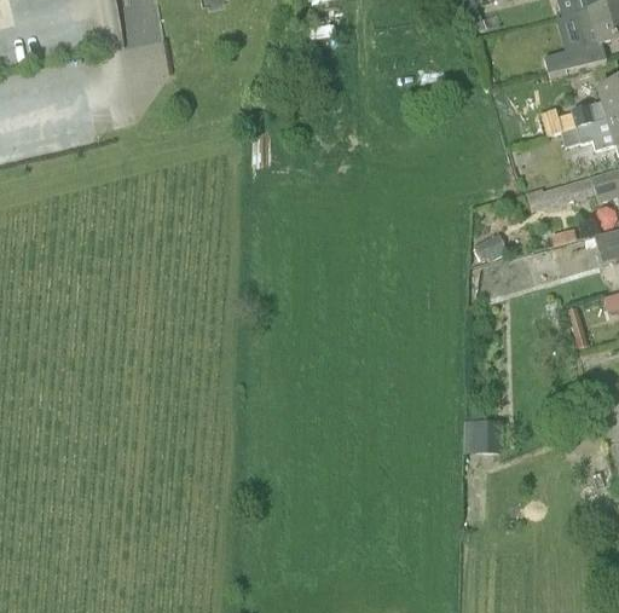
[(462,0),(466,12),(478,9),(475,0),(462,0)]
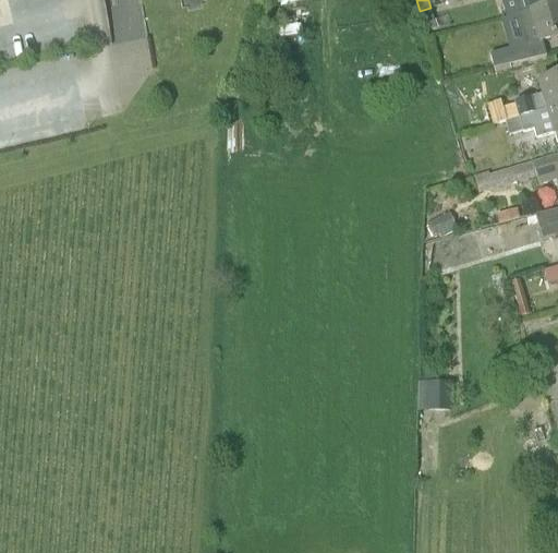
[(557,1),(557,0),(531,7),(534,21),(509,27),(513,45),(557,32),(557,1)]
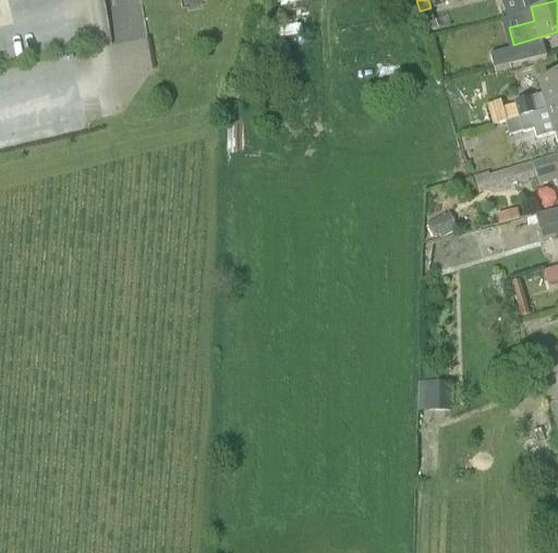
[(424,28),(435,25),(431,8),(420,11),(424,28)]
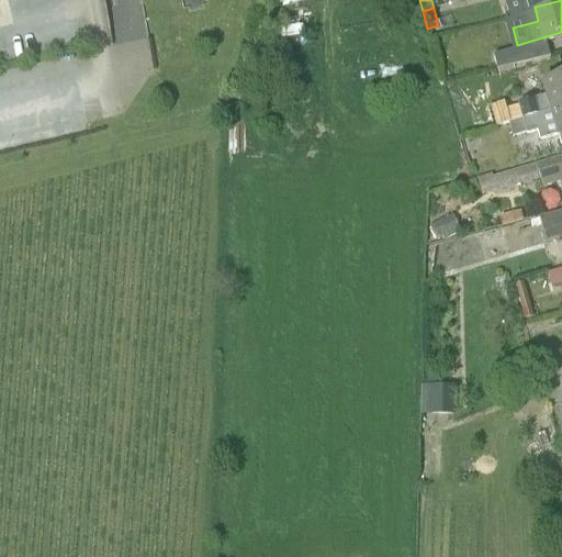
[(539,110),(551,106),(561,102),(561,73),(542,79),(546,90),(534,93),(517,99),(517,101),(507,104),(510,118),(521,114),(539,110)]
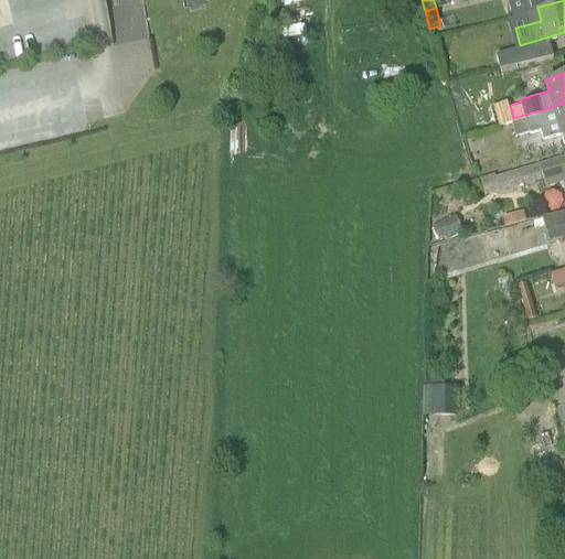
[(542,110),(524,115),(529,129),(530,130),(540,127),(543,136),(561,131),(562,133),(564,140),(564,139),(564,103),(554,106),(542,110)]
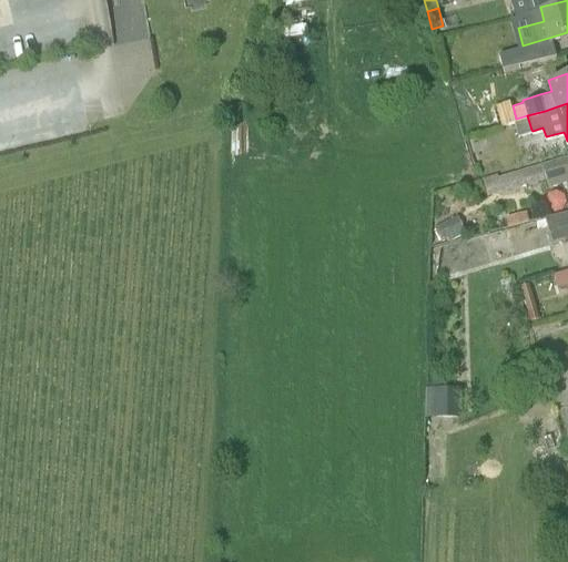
[(518,133),(531,130),(527,115),(516,119),(514,120),(518,133)]
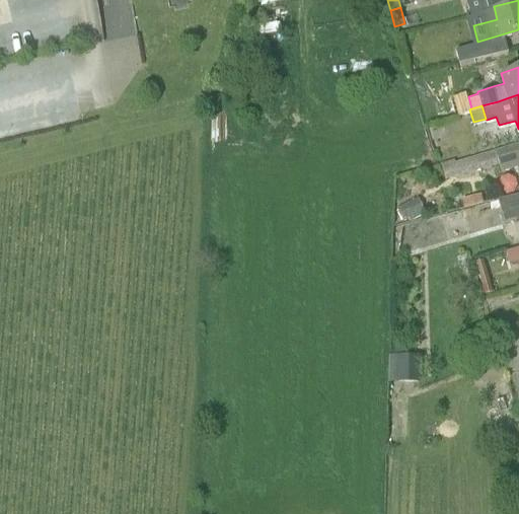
[(518,140),(454,160),(453,157),(441,161),(445,177),(498,161),(501,169),(517,164),(518,170),(518,140)]
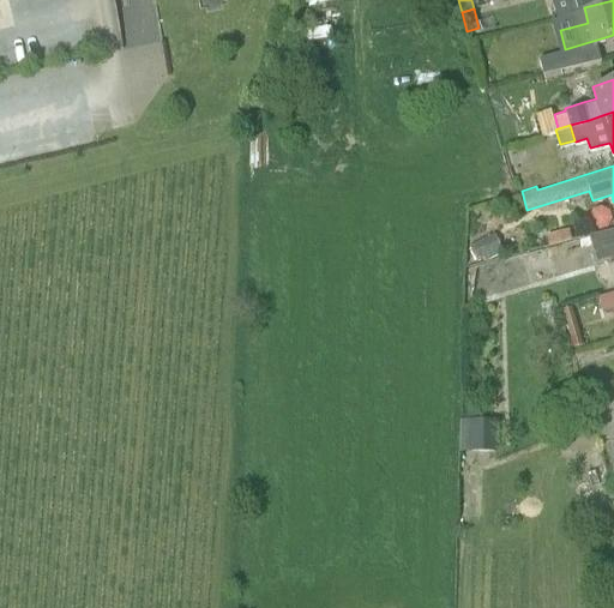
[(613,226),(589,233),(597,260),(613,254),(613,226)]
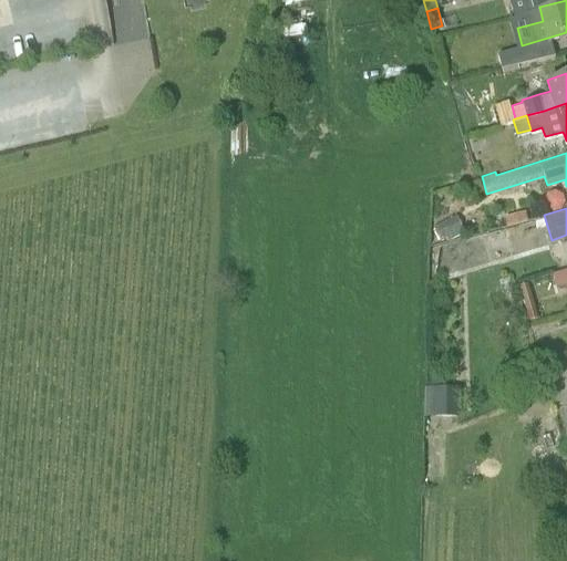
[(441,237),(463,225),(456,211),(433,225),(441,237)]
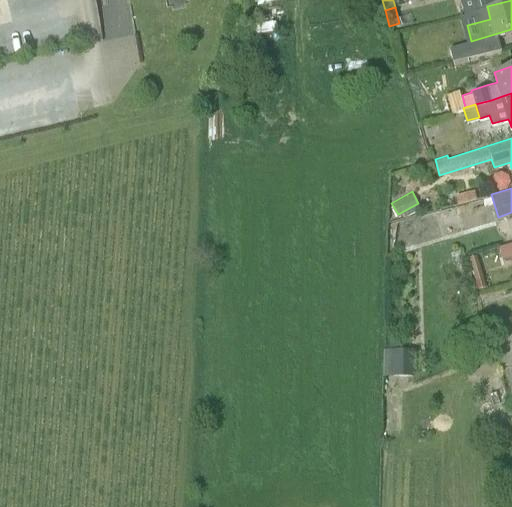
[(478,286),(489,282),(480,253),(469,256),(478,286)]
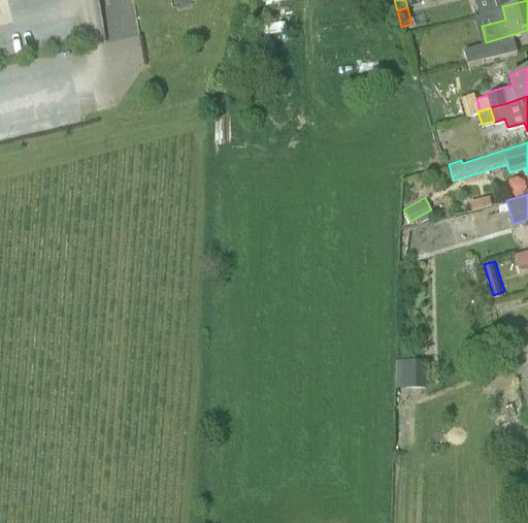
[(403,384),(429,383),(429,358),(404,359),(403,384)]
